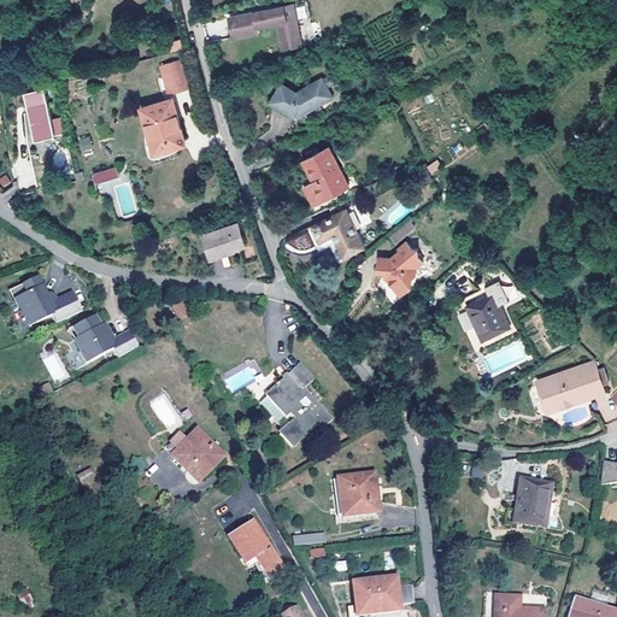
[(301,1),(239,16),(244,36),(268,30),(266,24),(287,19),(293,46),(311,42),(301,1)]
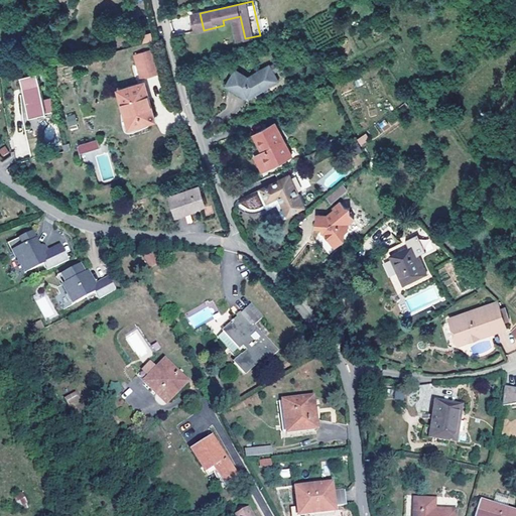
[(149,35),(139,37),(141,44),(151,41),(149,35)]
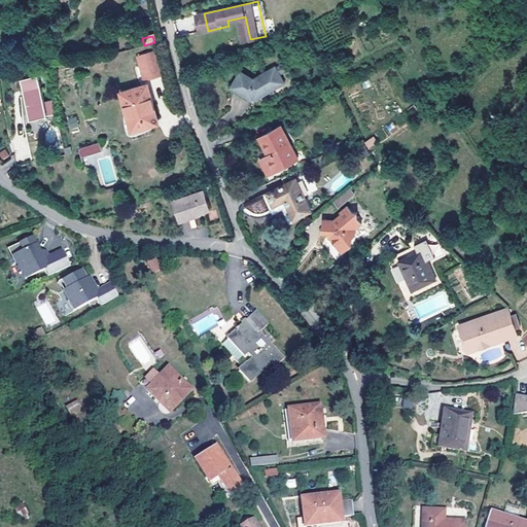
[(163,78),(155,53),(137,58),(144,83),(163,78)]
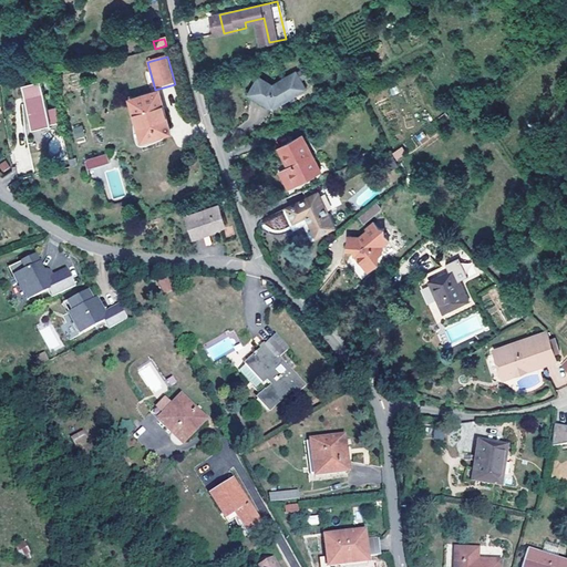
[(259,78),(250,93),(275,106),(305,89),(300,80),(309,74),(305,68),(274,84),(259,78)]
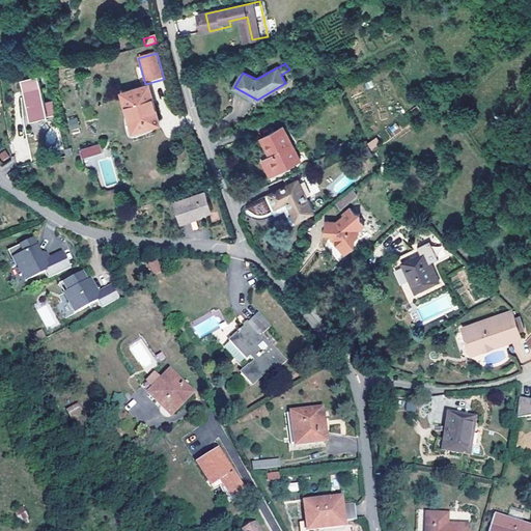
[(37,80),(23,83),(32,123),(46,120),(46,118),(57,116),(55,102),(43,105),(37,80)]
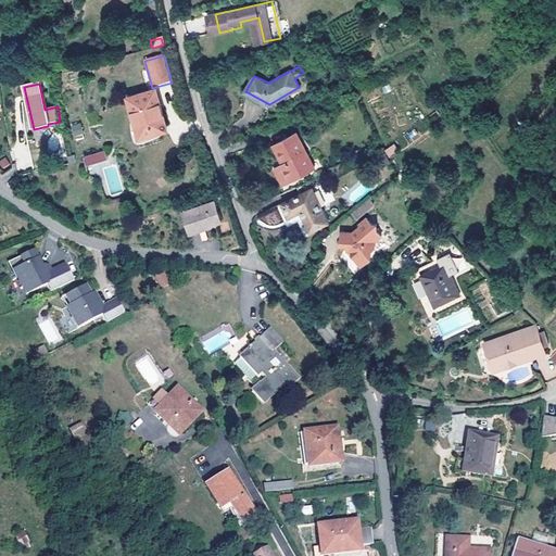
[(154,90),(129,98),(140,136),(154,131),(153,129),(165,126),(154,90)]
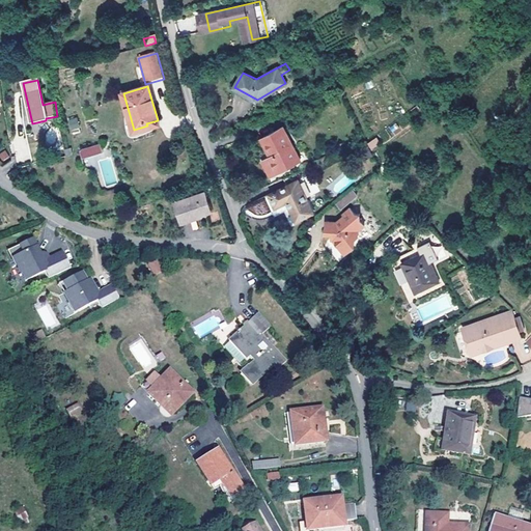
[(68,119),(70,134),(79,133),(78,118),(68,119)]
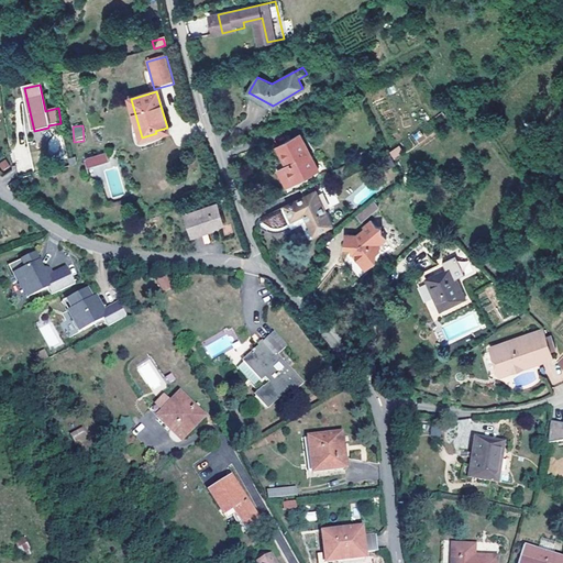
[(300,135),(276,147),(287,166),(284,168),(291,184),(319,168),(300,135)]
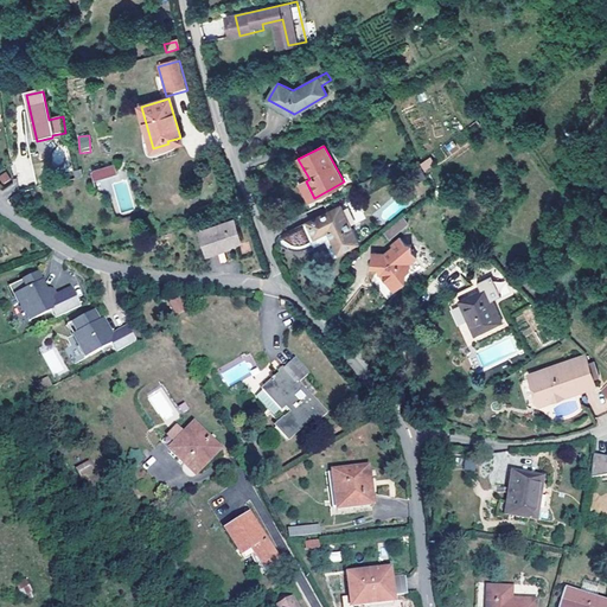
[(420,163),(423,171),(435,166),(432,158),(420,163)]
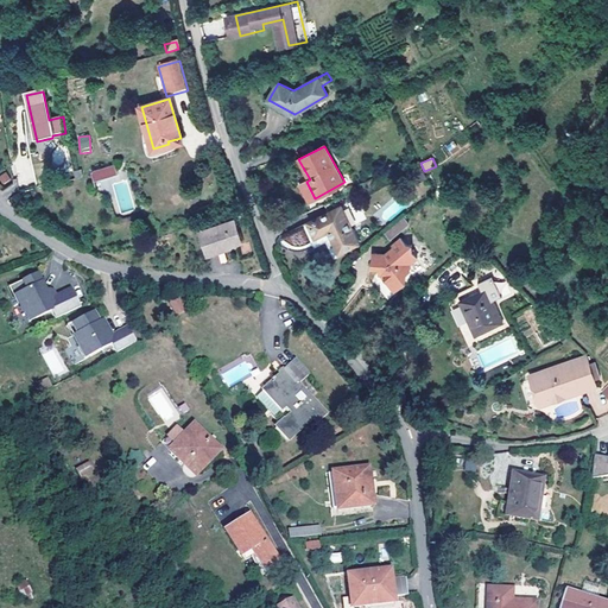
[(116,164),(93,171),(95,181),(119,175),(116,164)]
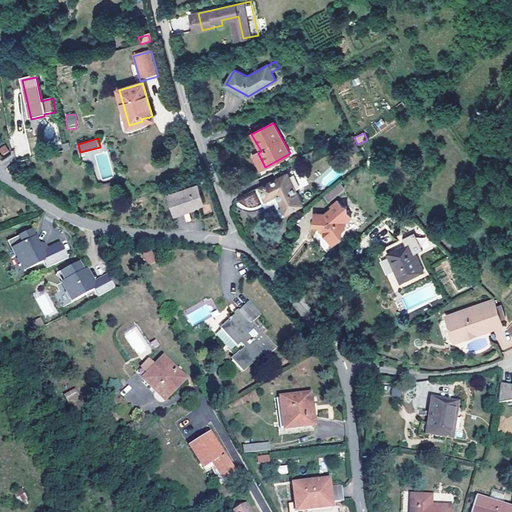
[(0,151),(2,156),(9,152),(5,144),(0,147),(0,151)]
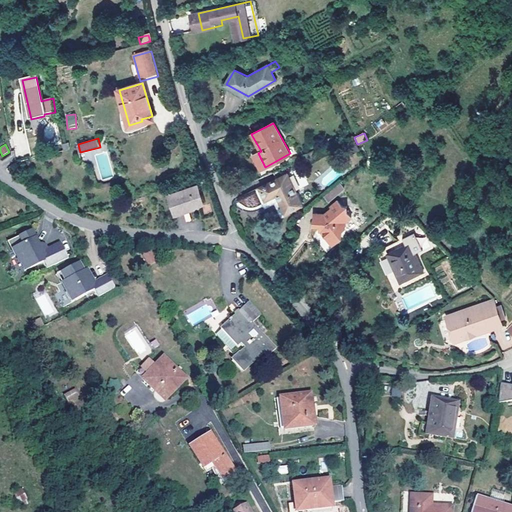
[(302,204),(284,167),(274,171),(277,178),(260,187),(266,199),(277,194),(286,212),(302,204)]
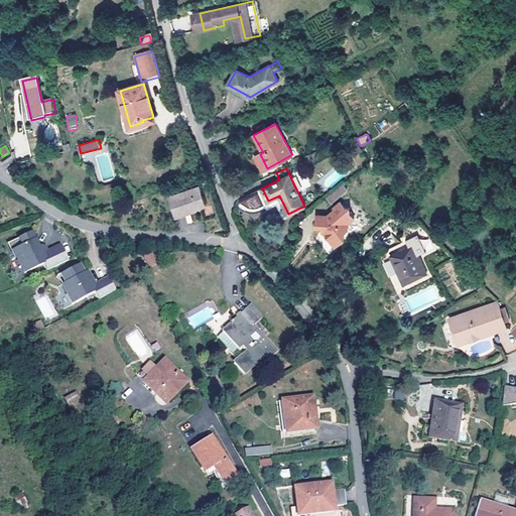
[(333,168),(320,182),(329,189),(341,175),(333,168)]
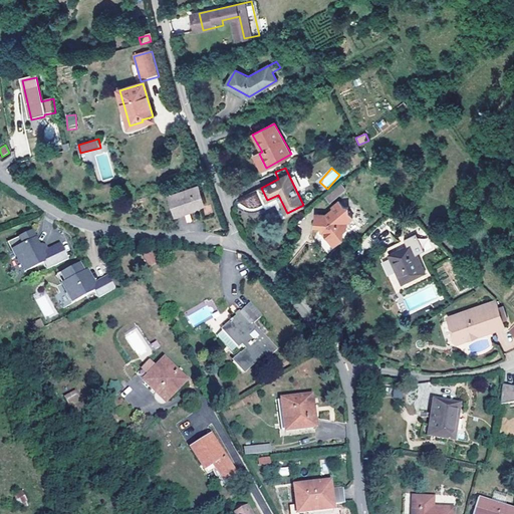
[(198,185),(170,195),(177,215),(196,209),(195,207),(204,204),(198,185)]
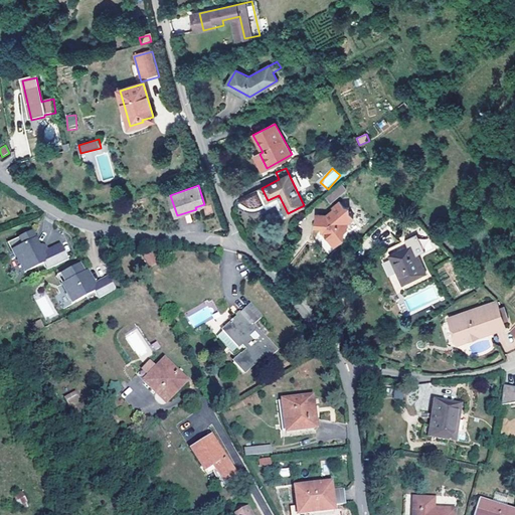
[(325,194),(328,202),(347,193),(343,185),(325,194)]
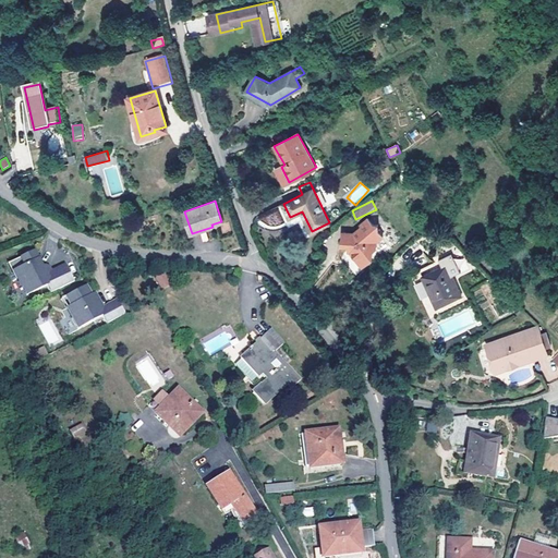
[(350,215),(340,222),(347,230),(353,230),(359,226),(350,215)]
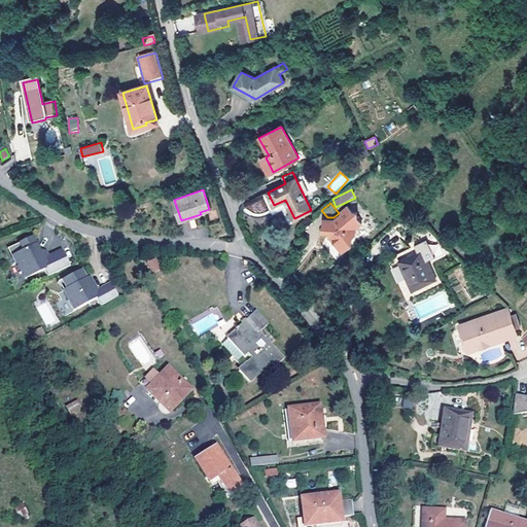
[(326,219),(324,231),(331,233),(335,236),(334,238),(345,250),(353,243),(351,236),(354,233),(354,224),(349,219),(345,222),(340,217),(335,220),(326,219)]
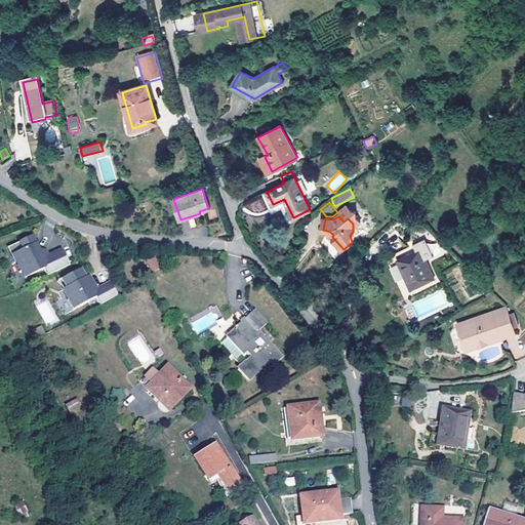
[(48,275),(70,265),(63,248),(48,255),(46,250),(42,249),(40,250),(33,235),(9,246),(26,277),(44,268),(48,275)]
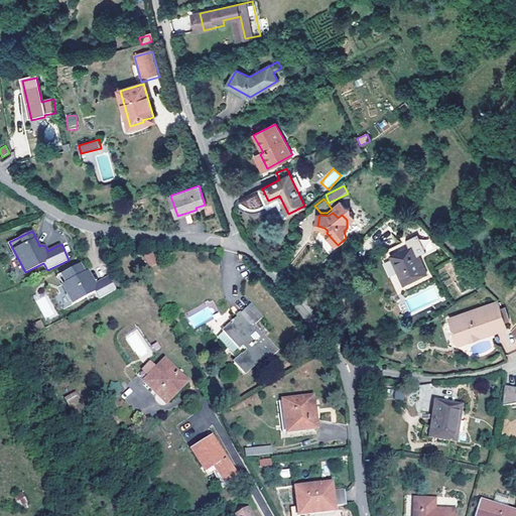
[(404,283),(420,276),(422,280),(429,277),(417,253),(423,250),(416,235),(407,240),(409,245),(391,254),(404,283)]
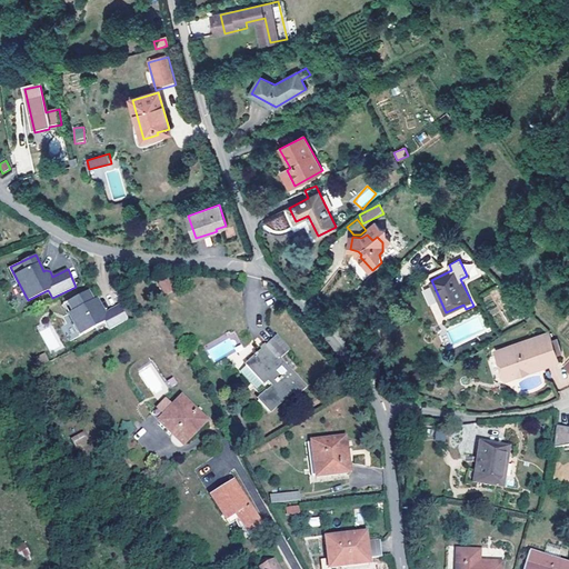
[(159,281),(163,295),(173,291),(169,277),(159,281)]
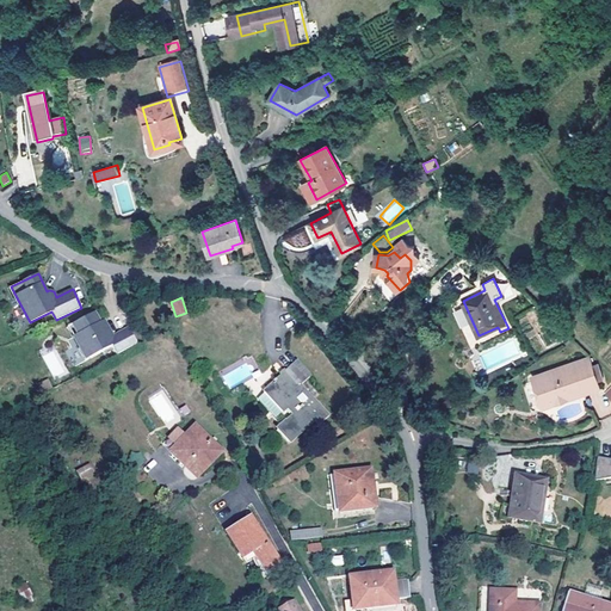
[(117,356),(137,344),(128,328),(112,337),(110,332),(104,331),(100,323),(94,313),(72,325),(78,335),(75,337),(81,347),(79,349),(86,360),(112,346),(117,356)]
